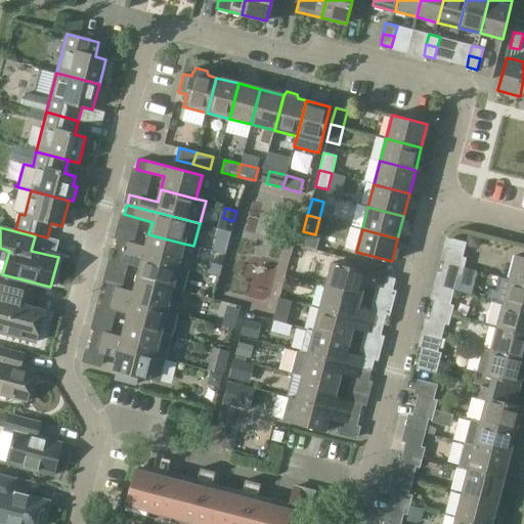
[(118,239),(115,250),(178,266),(184,244),(148,234),(145,247),(118,239)]
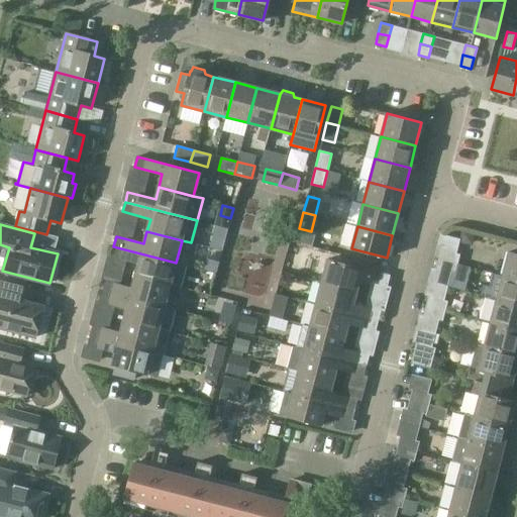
[(462,231),(459,243),(467,244),(473,241),(475,234),(462,231)]
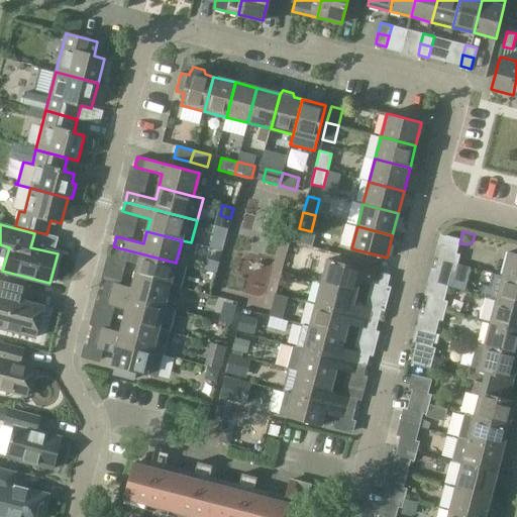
[(222,250),(223,244),(212,241),(210,247),(222,250)]
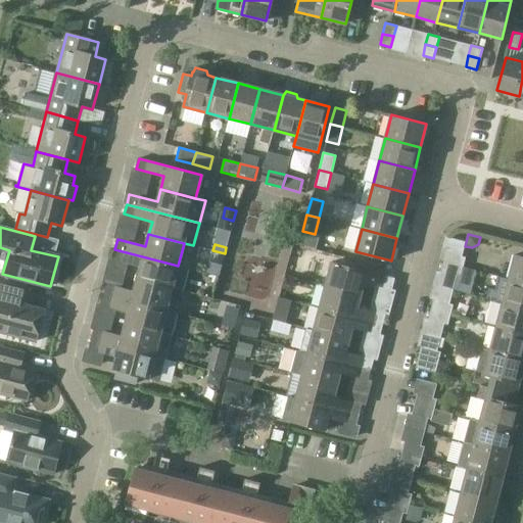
[(140,267),(137,279),(173,288),(178,266),(114,249),(112,259),(140,267)]
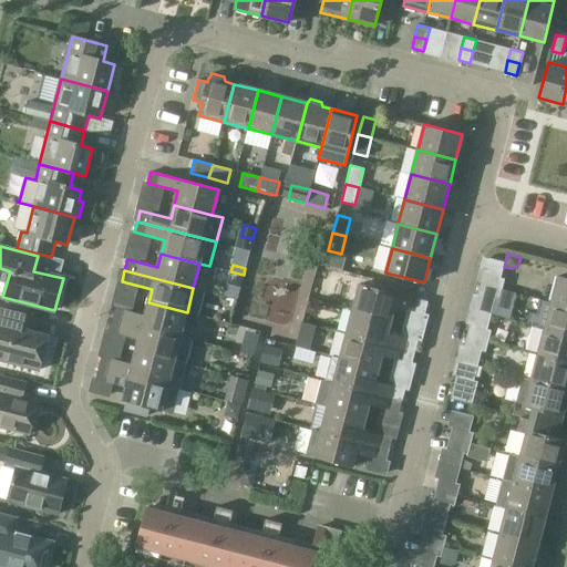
[(483,274),(480,285),(502,290),(505,279),(483,274)]
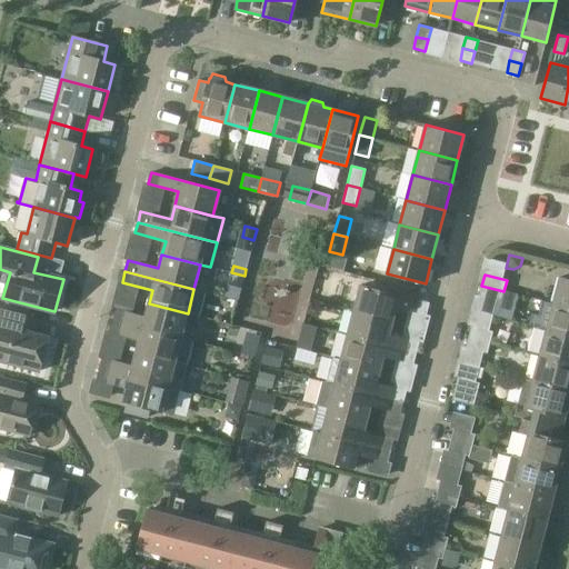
[(568,279),(560,277),(552,303),(568,307),(568,279)]
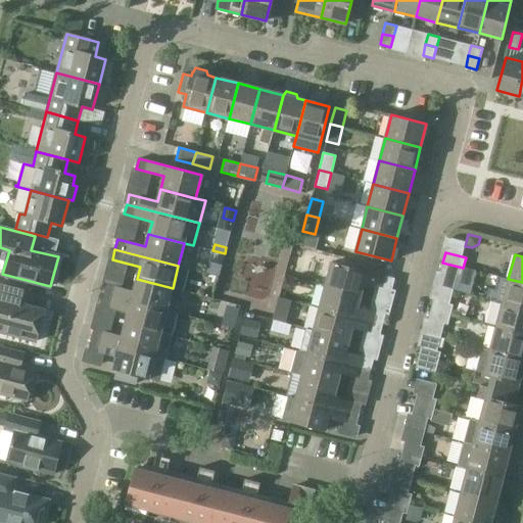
[(332,262),(326,286),(361,294),(365,282),(392,289),(394,279),(367,272),(332,262)]
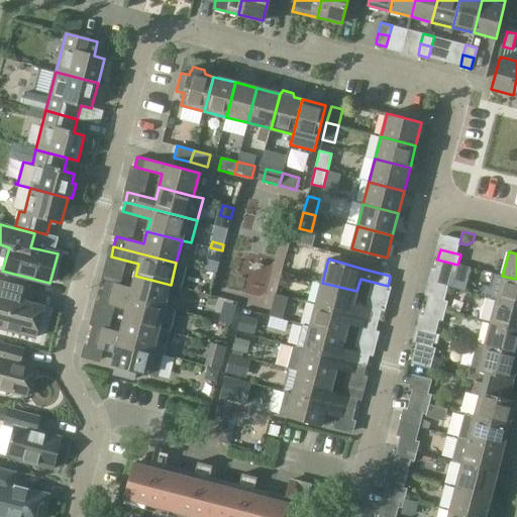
[(457,265),(437,260),(435,270),(454,275),(457,265)]
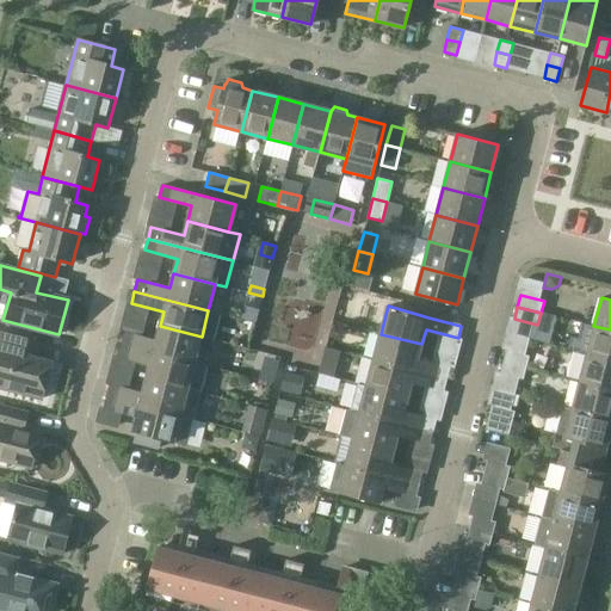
[(123,332),(121,344),(195,363),(202,337),(160,326),(156,340),(123,332)]
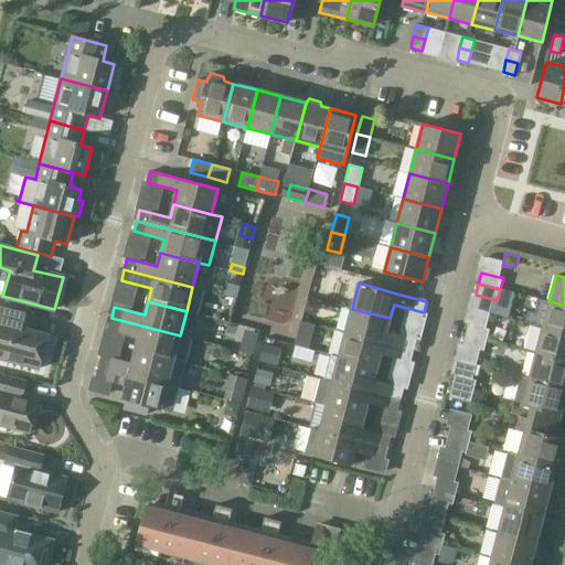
[(564,305),(548,301),(542,327),(564,332),(564,305)]
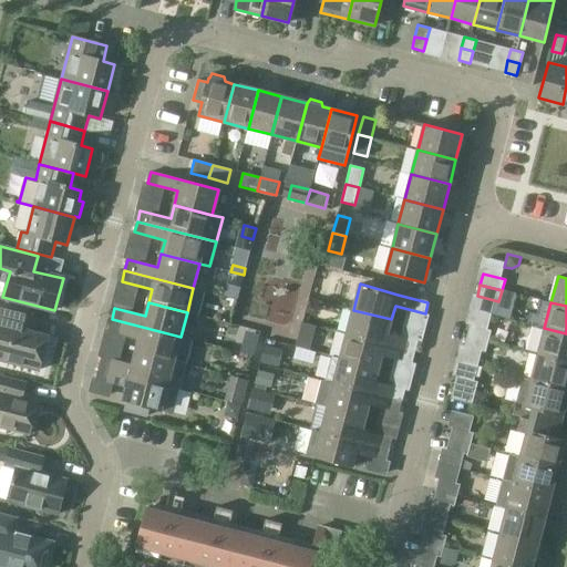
[(0,360),(39,370),(48,336),(24,330),(28,315),(0,307),(0,360)]
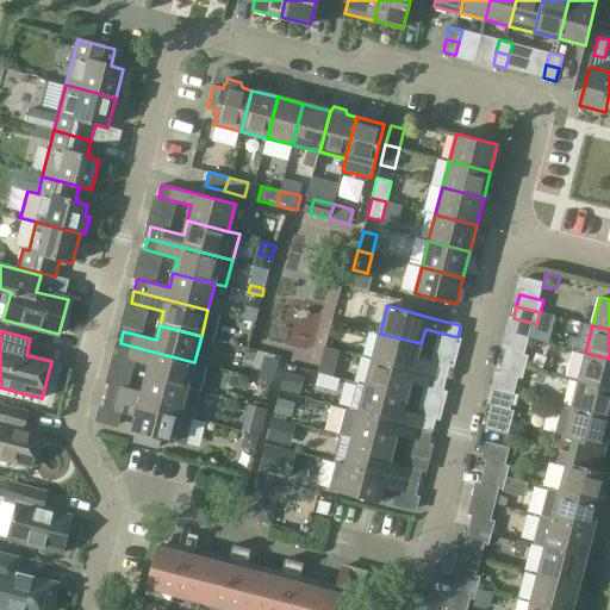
[(380,334),(373,360),(447,379),(449,367),(417,359),(421,343),(380,334)]
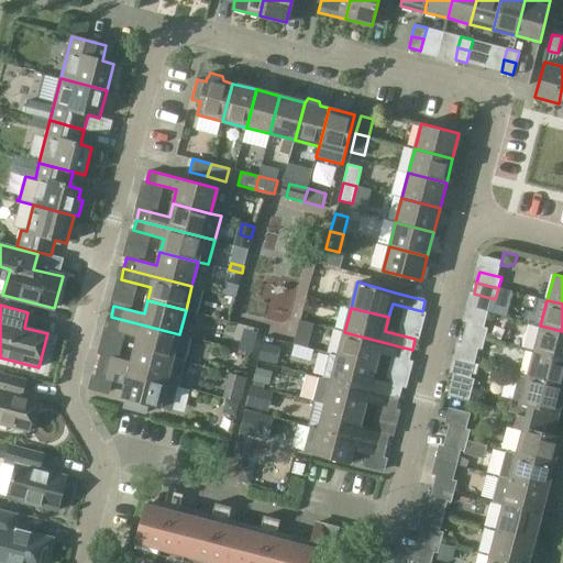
[(134,349),(183,362),(185,362),(191,338),(179,334),(111,317),(108,328),(139,335),(134,349)]
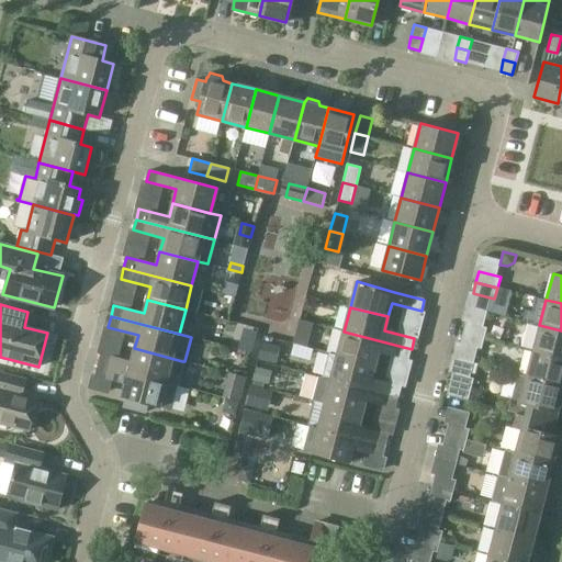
[(465,322),(462,333),(484,338),(486,328),(465,322)]
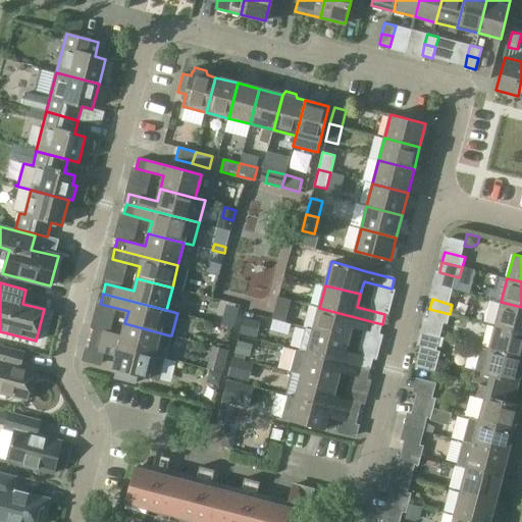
[(521,307),(501,302),(494,326),(521,332),(521,307)]
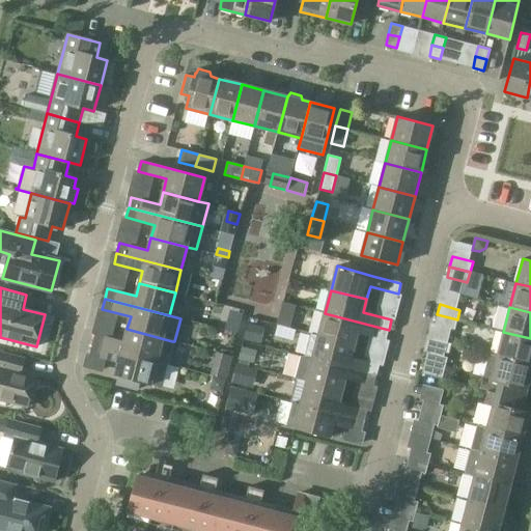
[(325,313),(318,335),(355,345),(358,332),(386,339),(389,330),(325,313)]
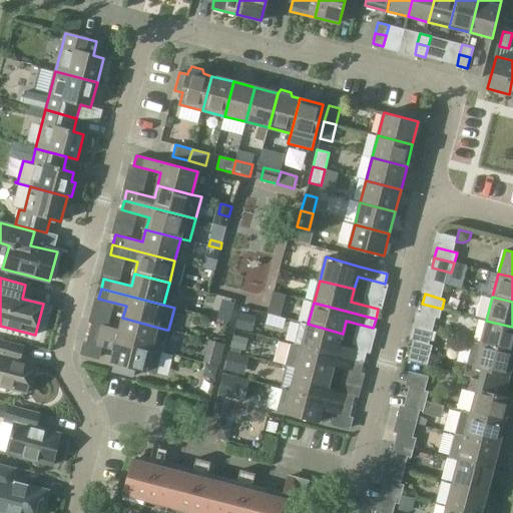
[(442,309),(422,304),(420,314),(439,319),(442,309)]
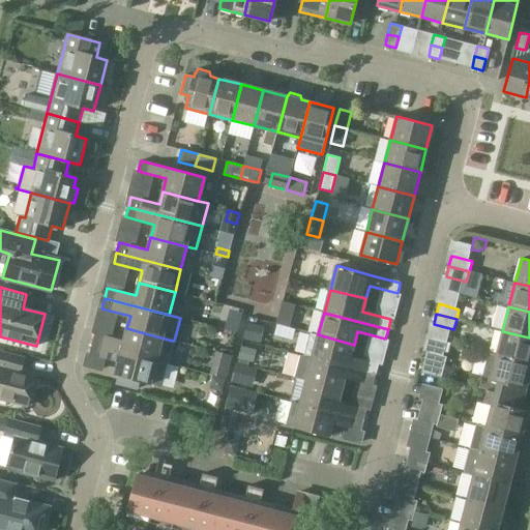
[(228,330),(237,332),(240,323),(230,321),(228,330)]
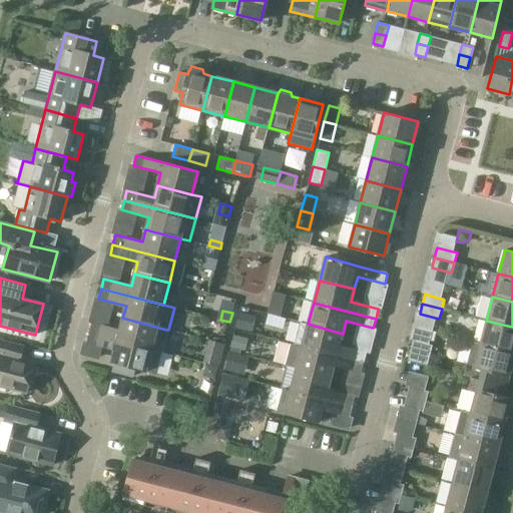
[(238,313),(235,328),(250,332),(254,317),(238,313)]
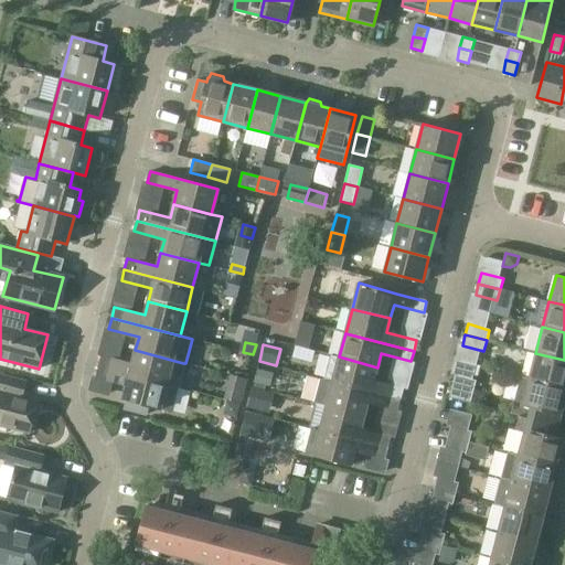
[(102,355),(98,366),(178,387),(183,363),(135,350),(131,363),(102,355)]
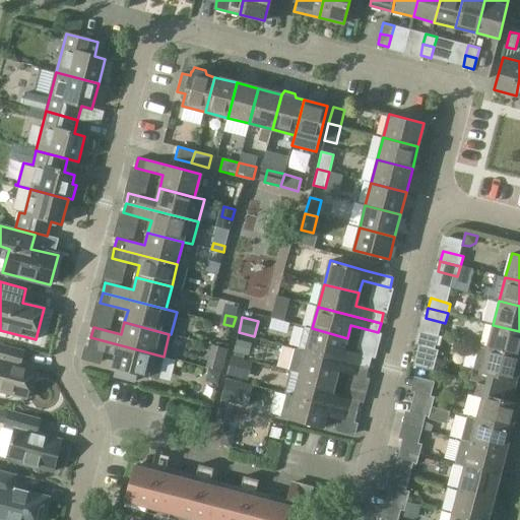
[(519,356),(519,331),(493,325),(486,348),(519,356)]
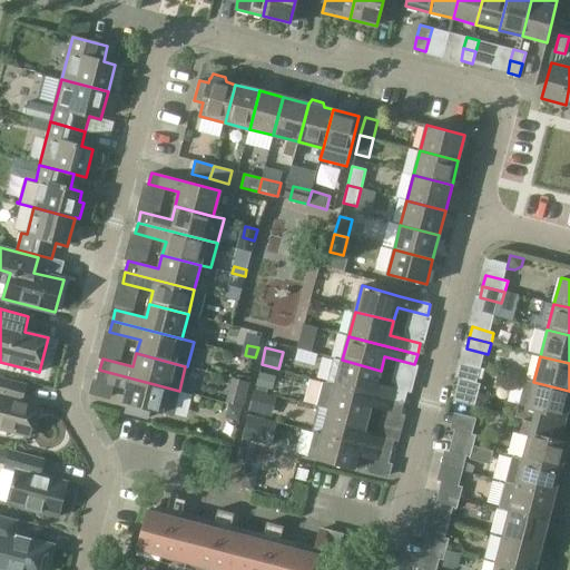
[(334,357),(327,383),(404,403),(408,392),(376,384),(381,371),(342,360),(334,357)]
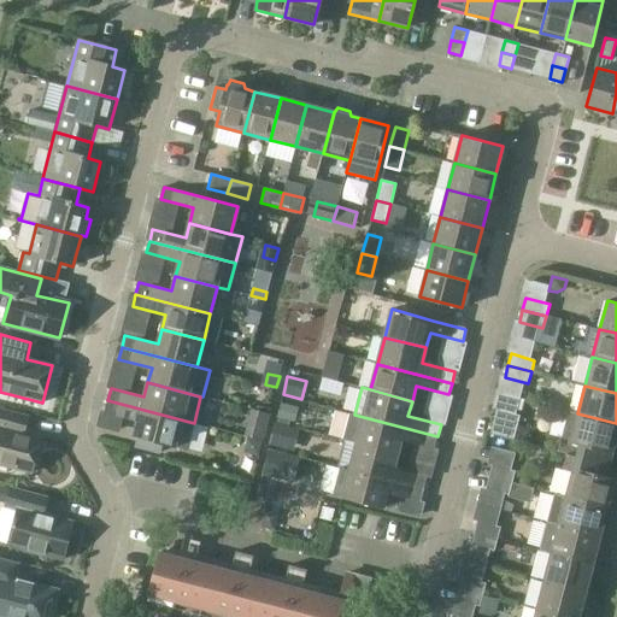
[(194,423),(107,400),(105,412),(137,421),(134,436),(187,450),(194,423)]
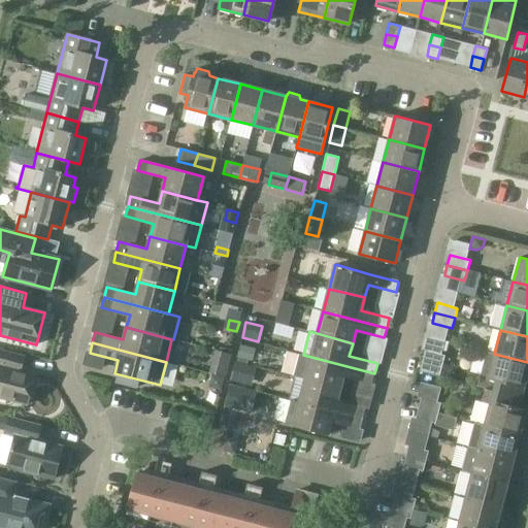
[(240,347),(237,358),(249,360),(252,349),(240,347)]
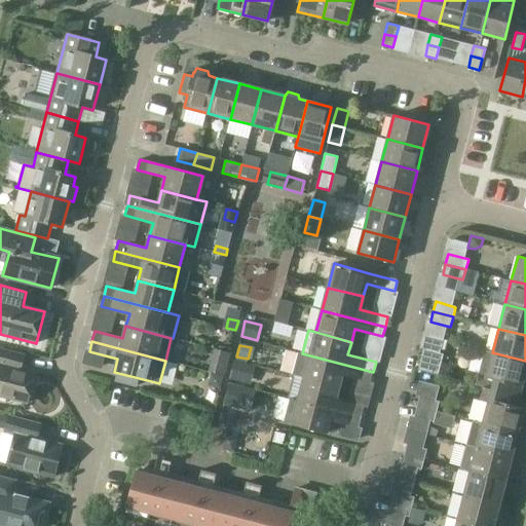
[(25,355),(11,352),(0,349),(0,396),(27,403),(34,373),(21,370),(25,355)]
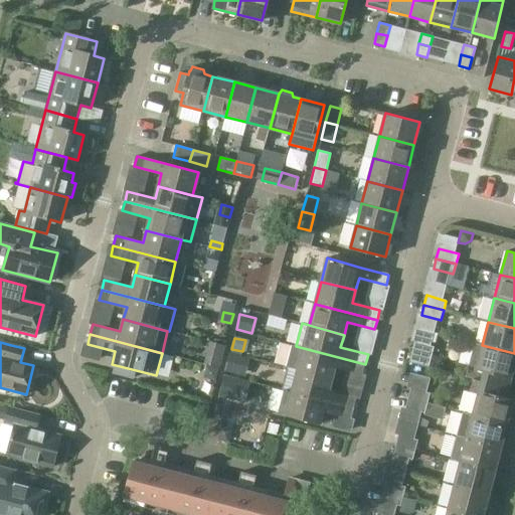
[(434,347),(414,342),(409,362),(428,367),(434,347)]
